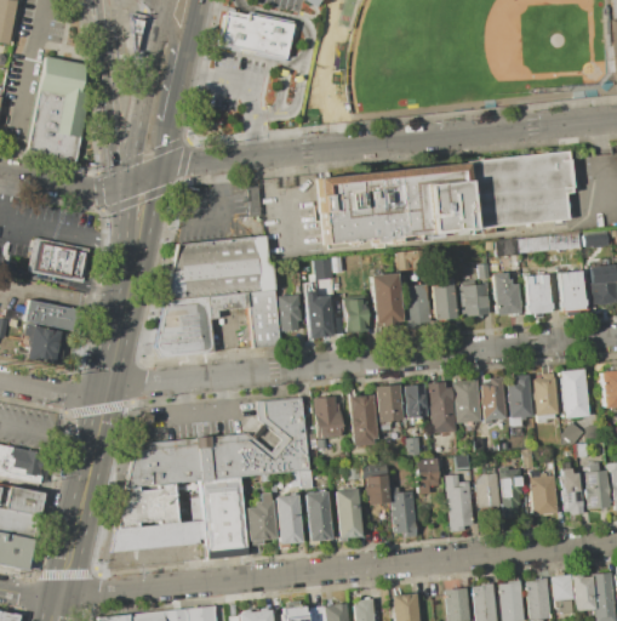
[(0,0),(17,0),(10,45),(0,43),(0,0)]
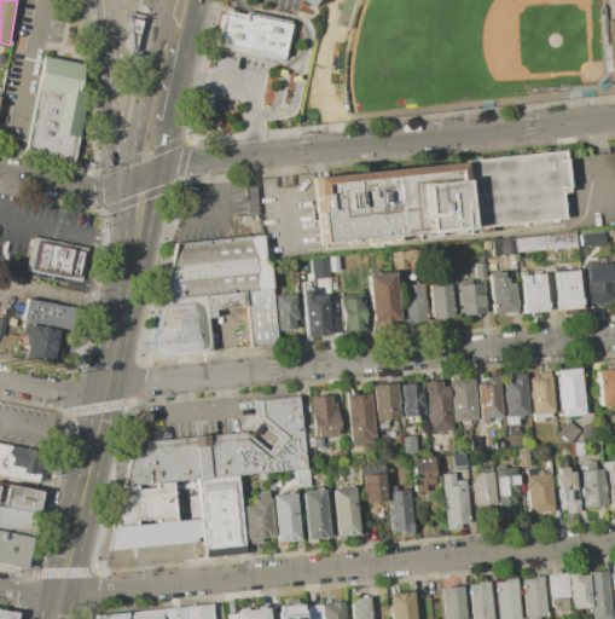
[(226,16),(220,44),(286,58),(294,24),(248,15),(247,19),(226,16)]
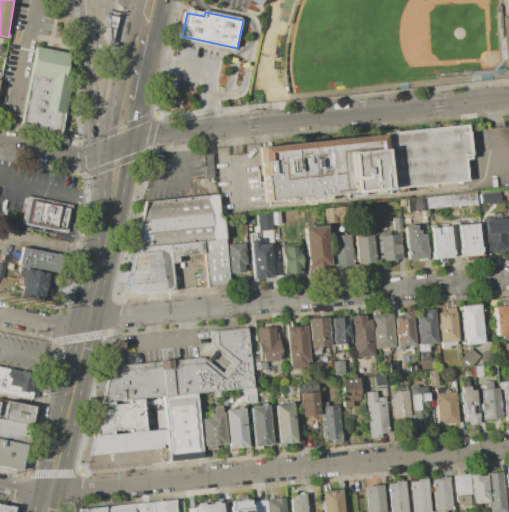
[(113,42),(117,17),(108,14),(113,42)]
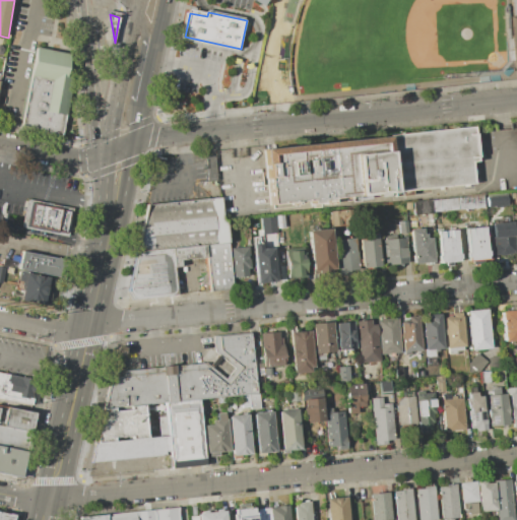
[(42,49),(25,127),(67,136),(83,57),(42,49)]
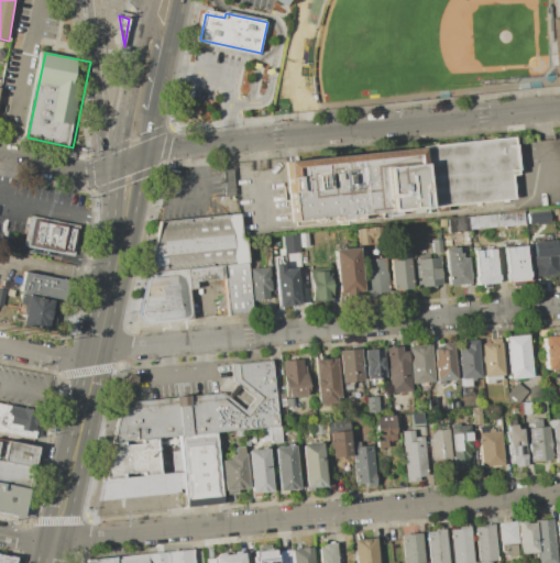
[(421,147),(515,138),(516,145),(518,144),(522,175),(513,175),(515,198),(428,207),(421,147)]
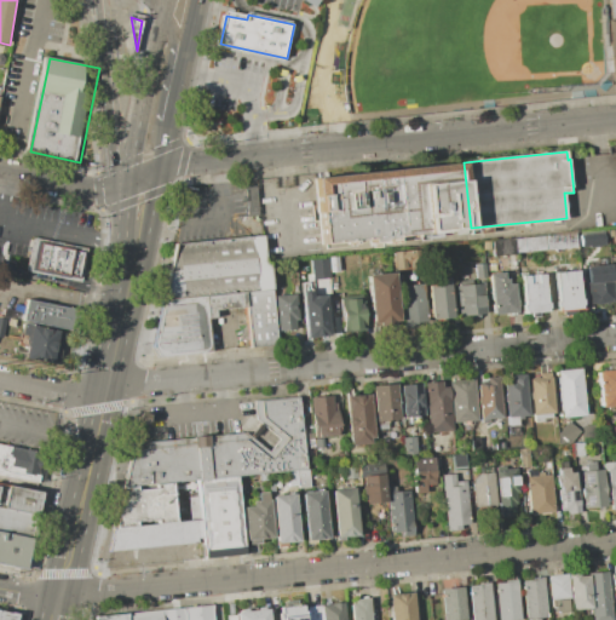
[(317,178),(464,162),(471,228),(384,237),(384,242),(373,244),(372,239),(324,245),(317,178)]
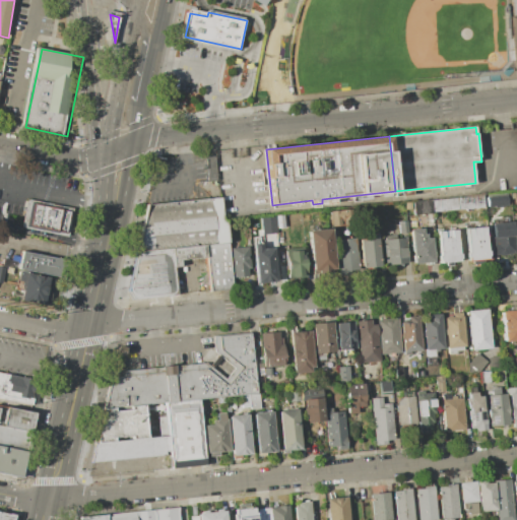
[(502,204),(501,196),(509,195),(510,203),(502,204)]
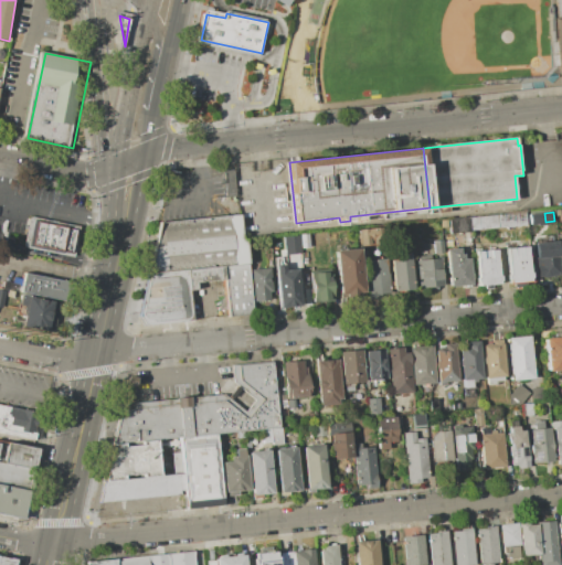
[(501,215),(529,213),(529,225),(501,227),(501,215)]
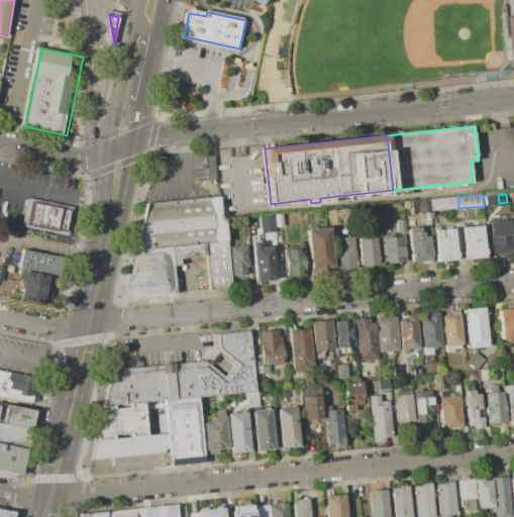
[(229,240),(216,242),(212,197),(220,196),(222,219),(226,218),(229,240)]
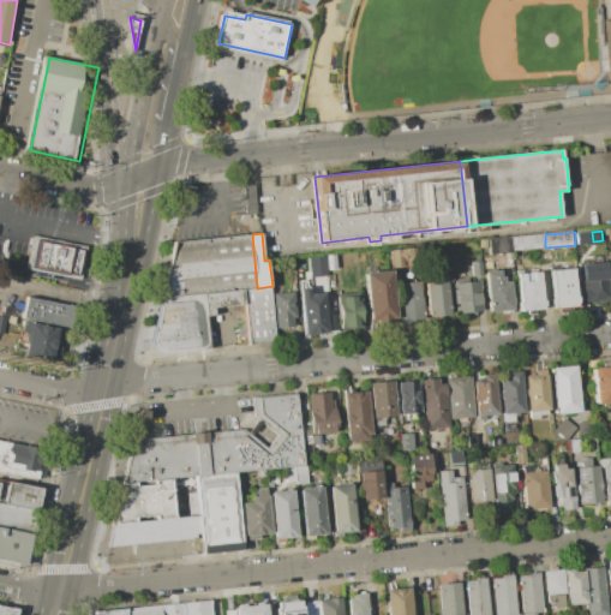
[(252,234),(257,288),(245,290),(205,293),(163,298),(177,243),(252,234)]
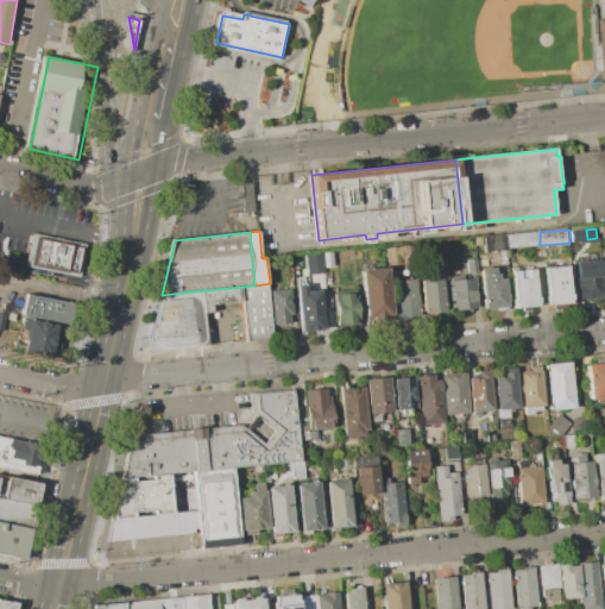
[(508,234),(539,232),(540,246),(509,249),(508,234)]
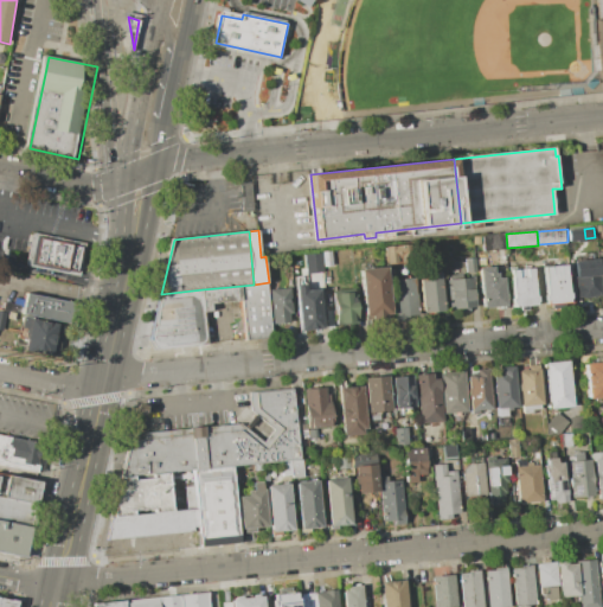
[(33,232),(88,244),(81,278),(26,266),(33,232)]
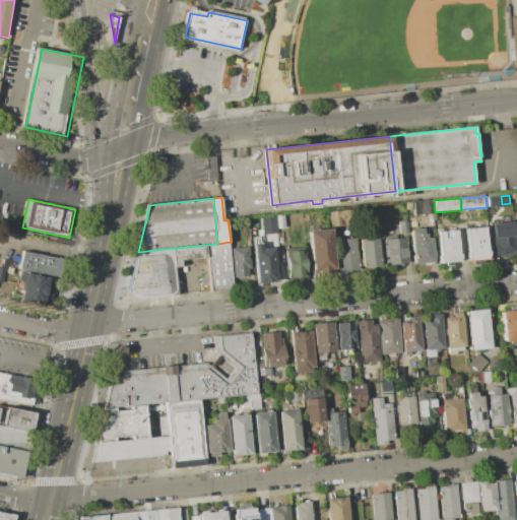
[(415,201),(434,200),(435,212),(416,214),(415,201)]
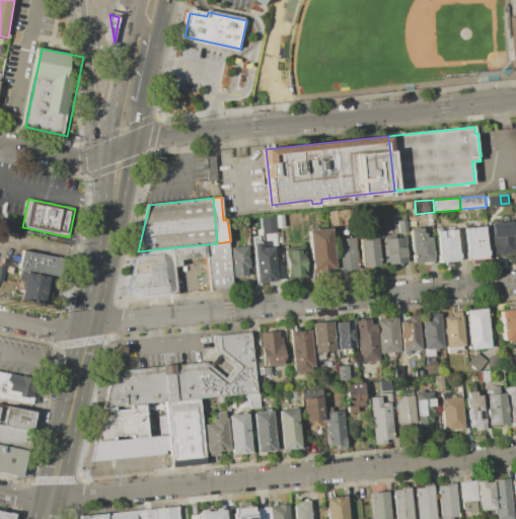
[(332,210),(357,208),(357,217),(345,218),(346,225),(333,226),(332,210)]
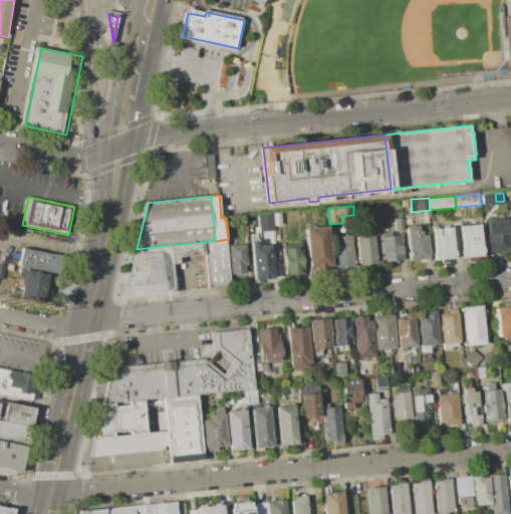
[(397,219),(406,218),(407,230),(398,231),(397,219)]
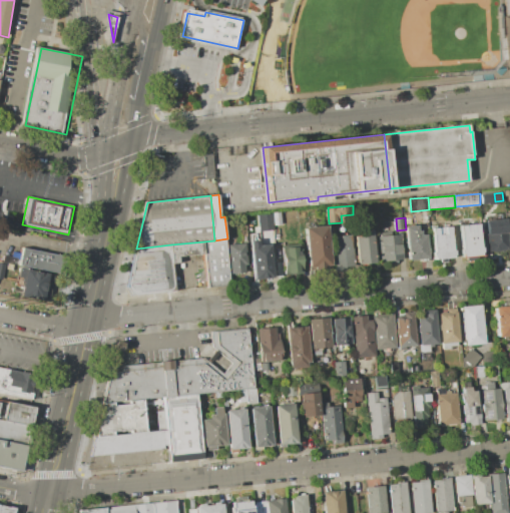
[(509,232),(492,234),(489,234),(487,220),(509,218),(509,232)]
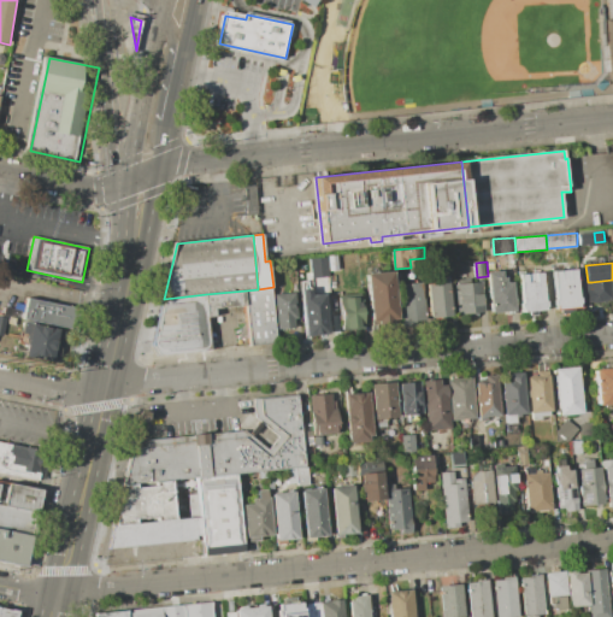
[(554,271),(577,269),(579,297),(582,297),(582,303),(581,303),(581,307),(558,310),(558,306),(556,306),(555,300),(558,300),(554,271)]
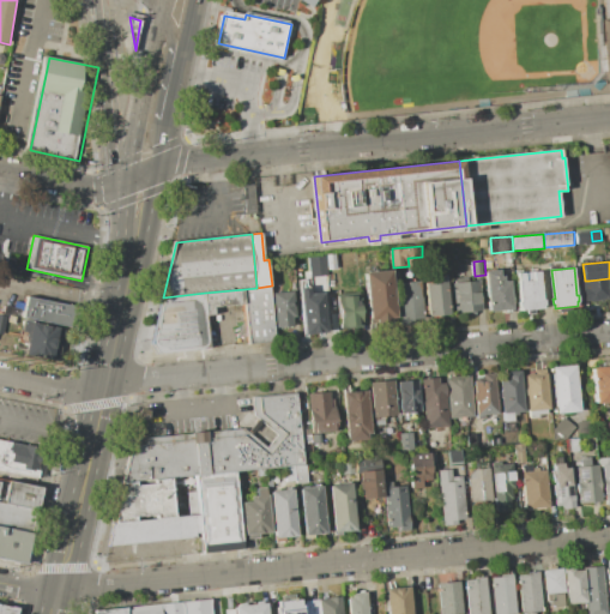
[(487,271),(501,269),(502,276),(506,276),(506,281),(512,281),(515,309),(490,312),(487,271)]
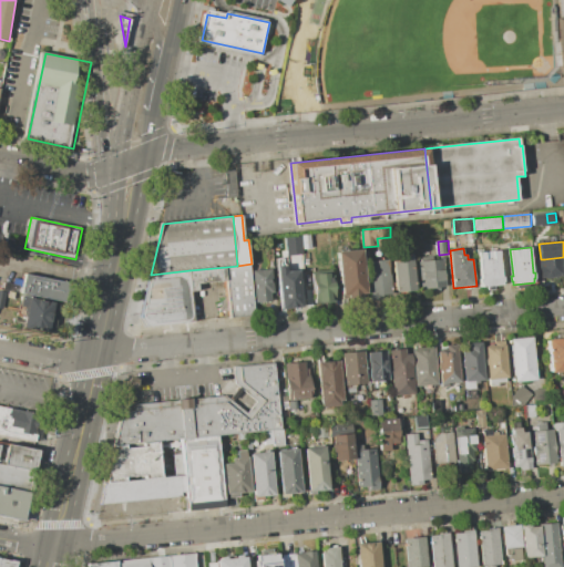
[(338,251),(362,249),(367,294),(342,296),(338,251)]
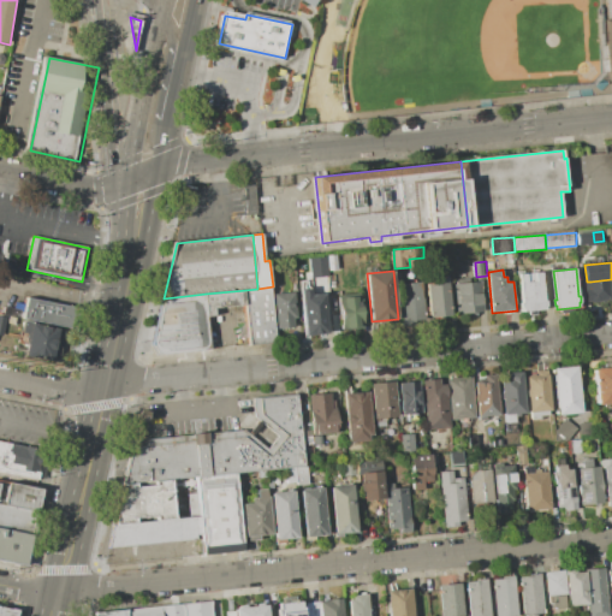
[(520,274),(541,272),(544,298),(547,298),(547,306),(545,306),(545,311),(524,313),(523,309),(522,309),(521,303),(523,303),(520,274)]
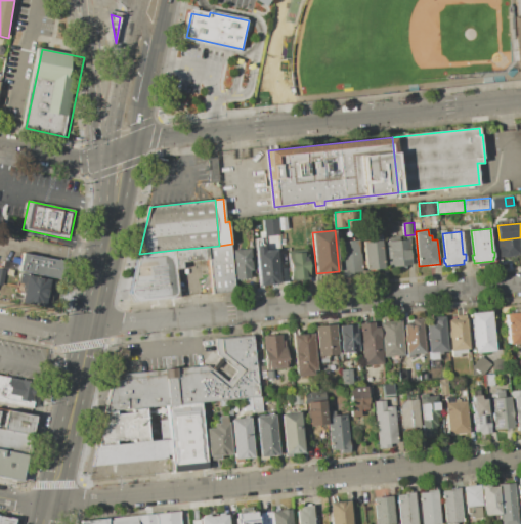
[(367,270),(363,235),(382,233),(386,268),(367,270)]
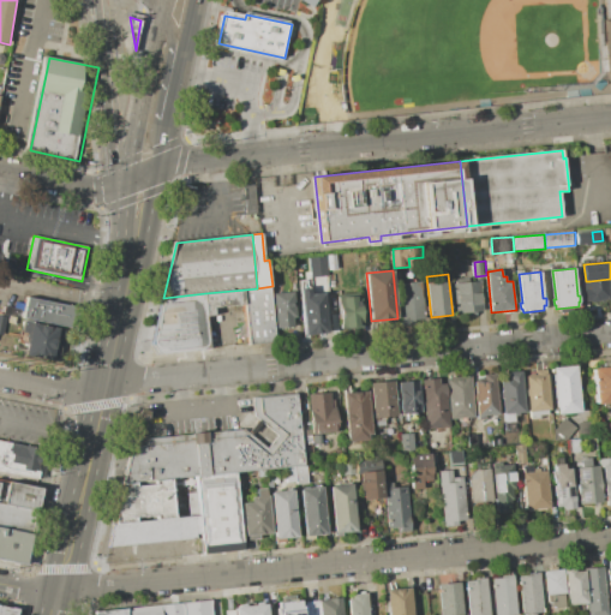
[(610,299),(586,302),(585,288),(591,288),(589,281),(610,279),(610,299)]
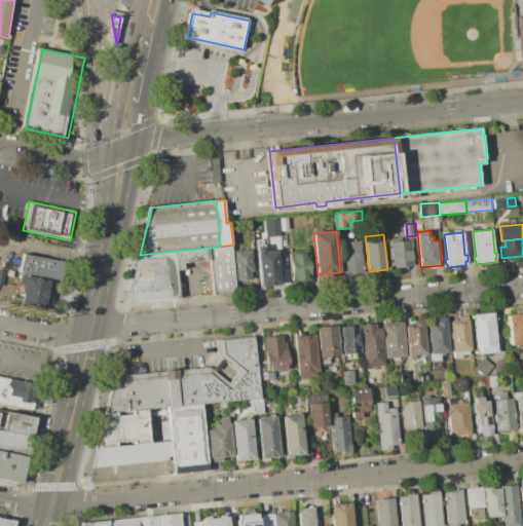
[(389,241),(412,239),(415,266),(410,266),(410,269),(402,270),(402,267),(391,268),(389,241)]
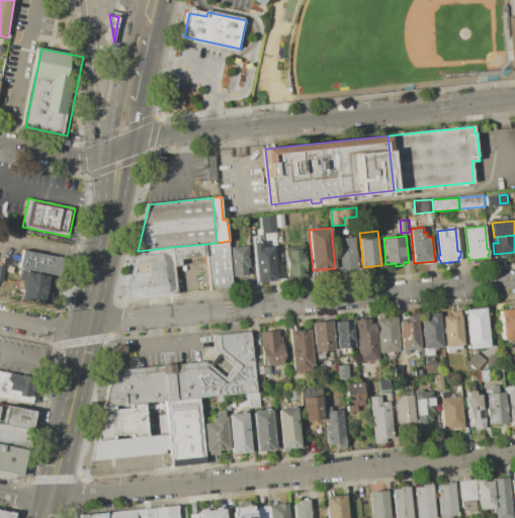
[(339,272),(336,239),(356,237),(360,270),(339,272)]
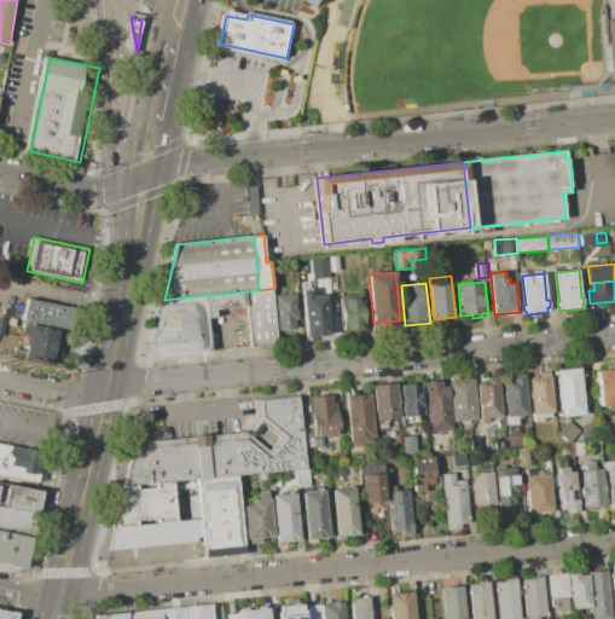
[(247,291),(259,290),(274,288),(279,341),(253,345),(249,306),(247,291)]
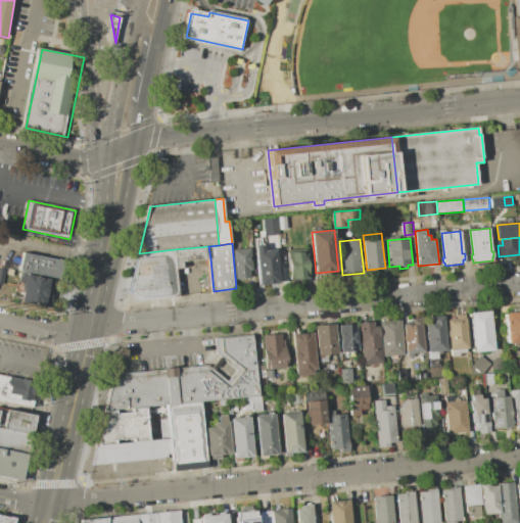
[(256,244),(265,244),(265,250),(277,248),(280,282),(261,284),(256,244)]
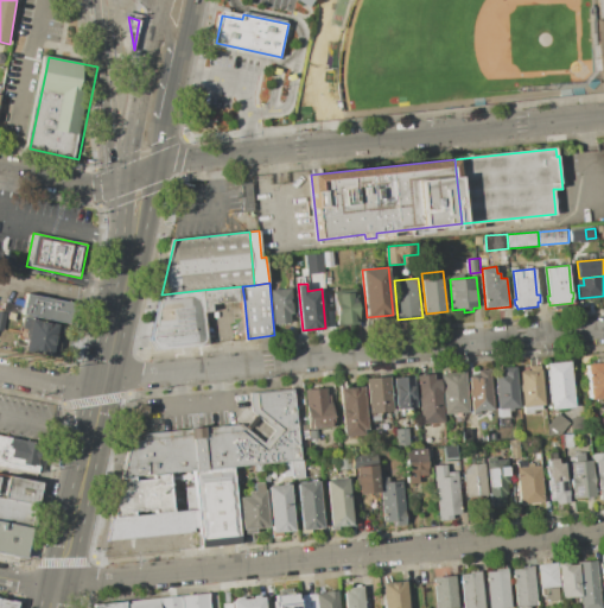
[(242,286),(245,301),(213,303),(213,311),(205,311),(203,290),(242,286)]
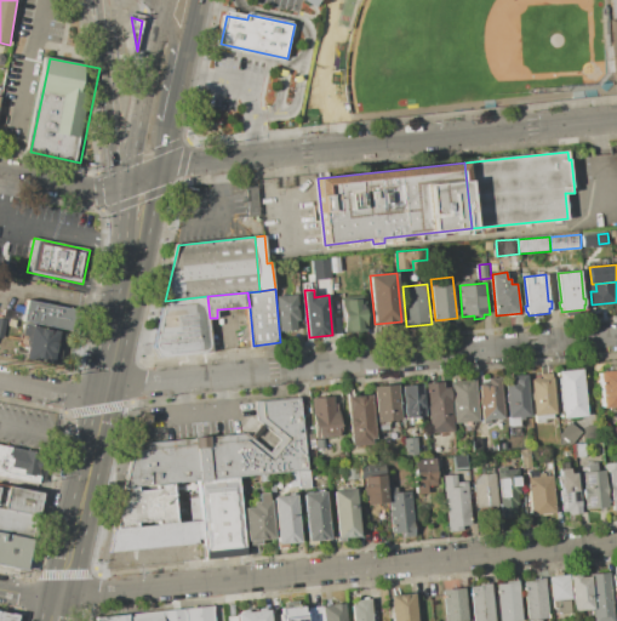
[(278,296),(300,294),(302,320),(298,322),(300,330),(281,332),(278,296)]
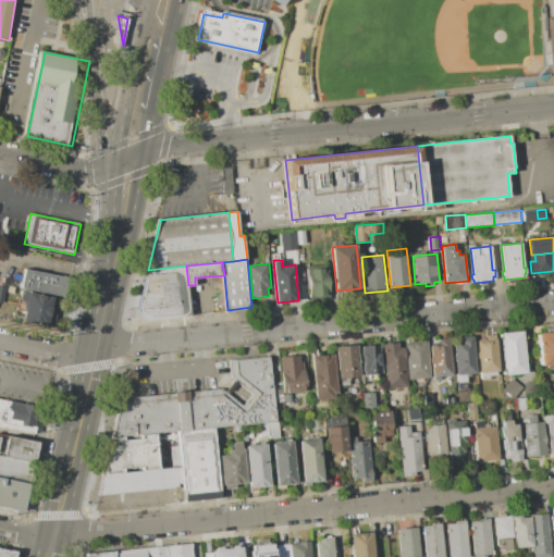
[(308,267),(328,264),(331,296),(311,297),(308,267)]
